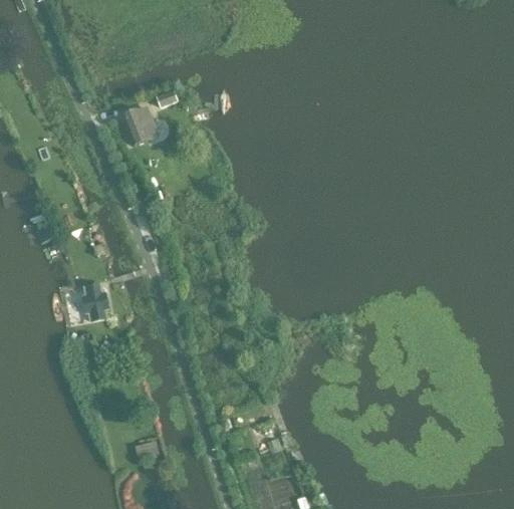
[(171,91),(166,93),(158,96),(162,105),(175,100),(171,92),(171,91)]
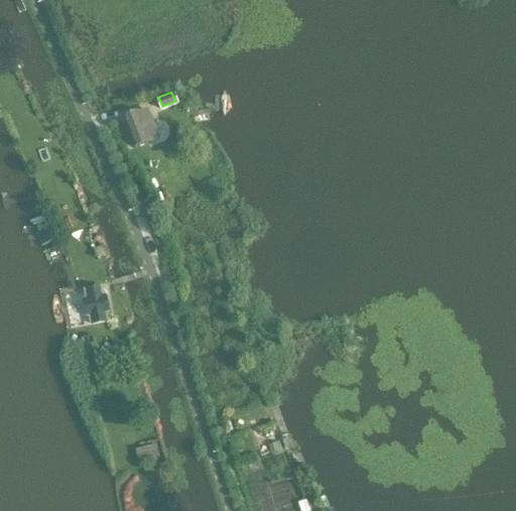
[(140,113),(138,109),(123,115),(135,145),(150,139),(149,137),(158,134),(149,109),(140,113)]
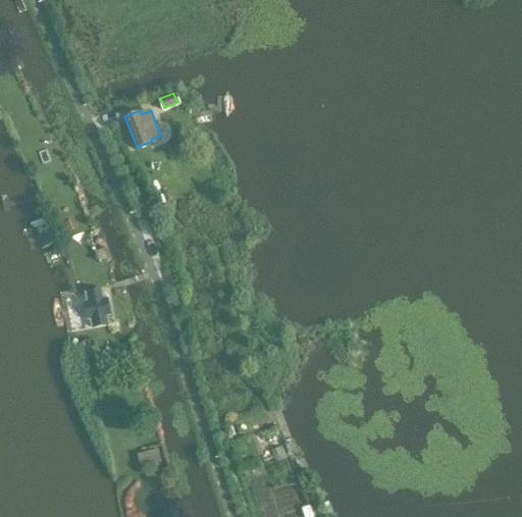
[(104,297),(103,288),(87,291),(88,300),(85,300),(88,316),(91,315),(93,324),(109,321),(107,312),(110,312),(107,296),(104,297)]
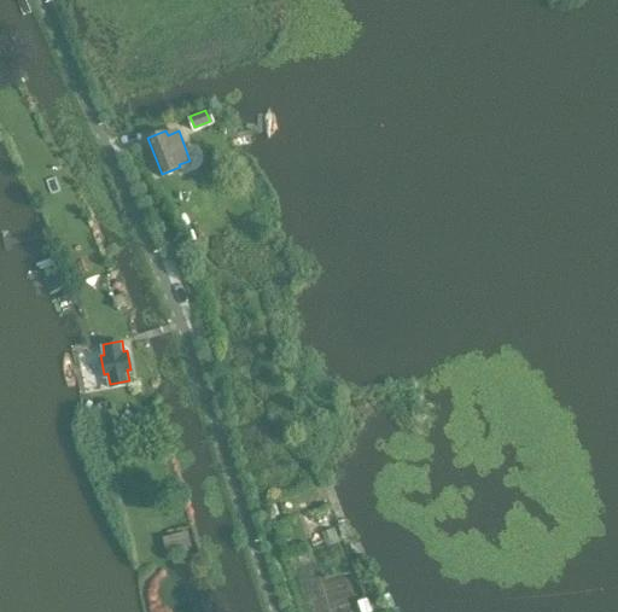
[(302,378),(291,380),(297,402),(307,400),(302,378)]
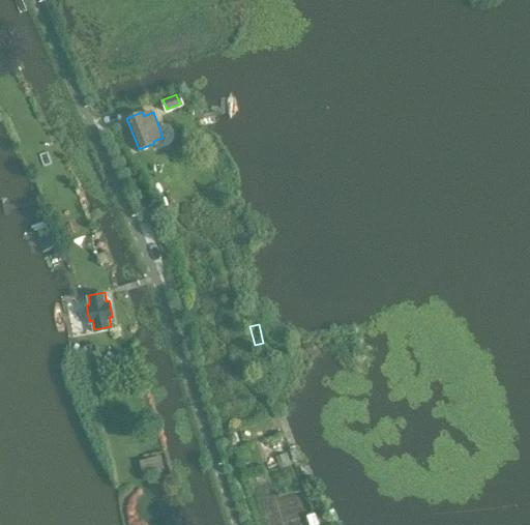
[(276,456),(281,466),(290,463),(287,453),(276,456)]
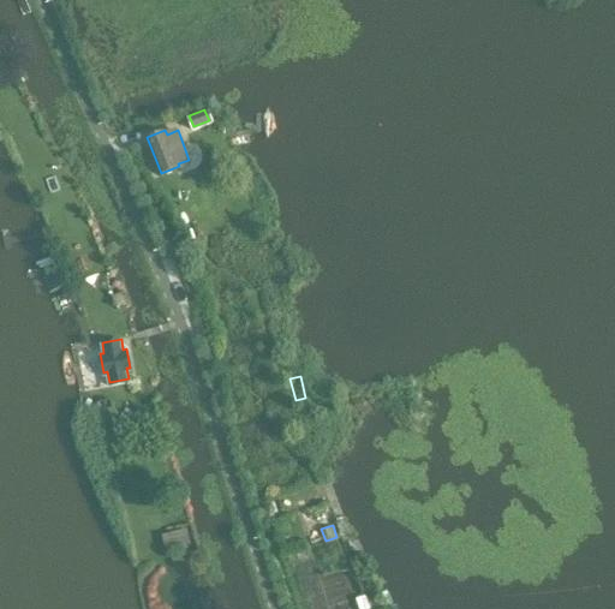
[(186,526),(162,532),(167,548),(191,542),(186,526)]
